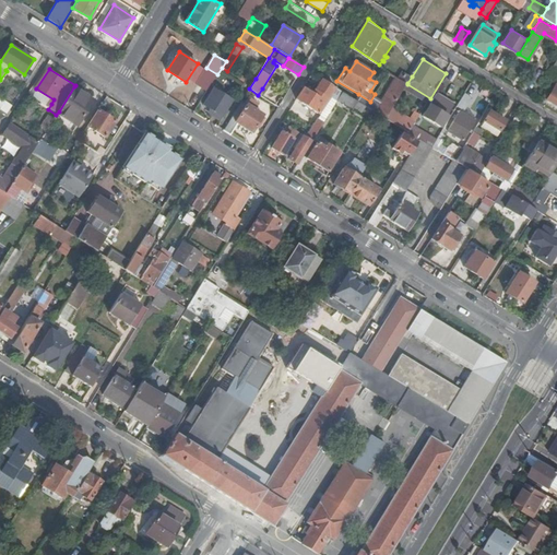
[(412,77),(404,72),(400,79),(407,83),(412,77)]
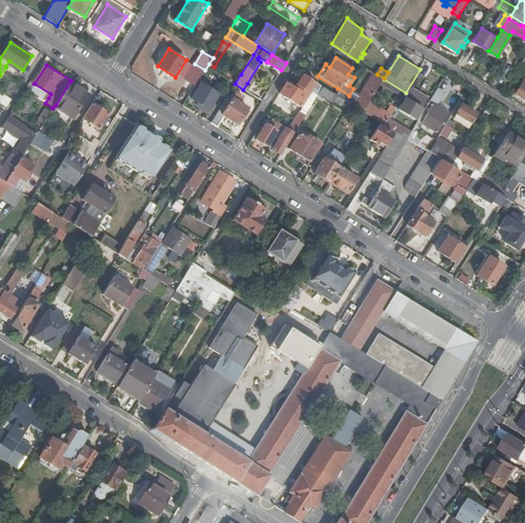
[(228,69),(224,73),(233,78),(231,81),(235,84),(235,83),(241,74),(236,71),(234,73),(228,69)]
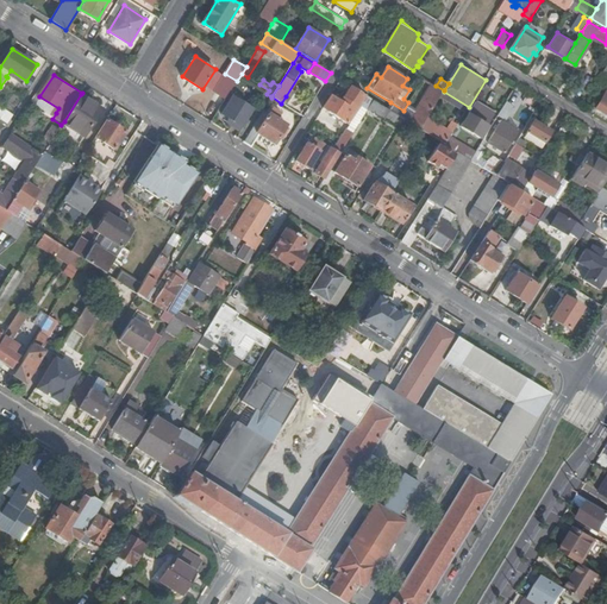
[(388,107),(392,109),(406,119),(418,126),(420,129),(421,127),(429,115),(444,92),(444,90),(436,86),(431,82),(415,106),(408,102),(404,111),(390,102),(388,107)]
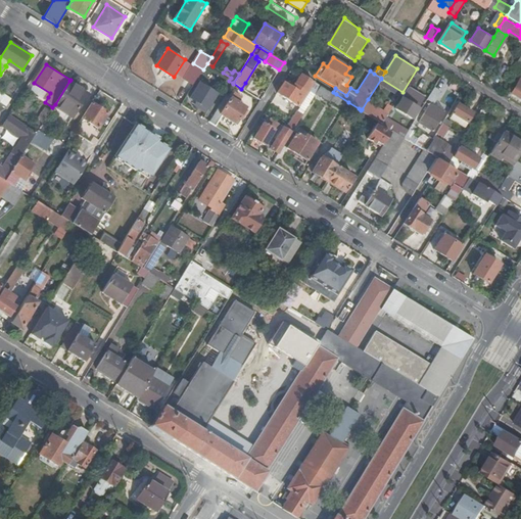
[(295,78),(293,81),(299,85),(308,91),(309,91),(315,82),(302,74),(298,80),(295,78)]
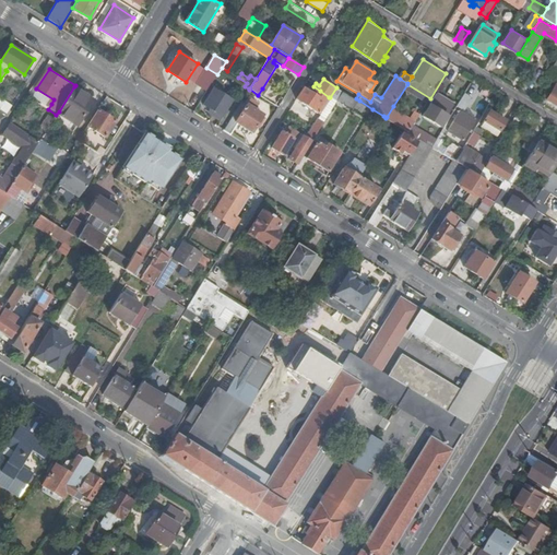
[(92,97),(74,86),(59,111),(78,124),(84,114),(83,113),(92,97)]
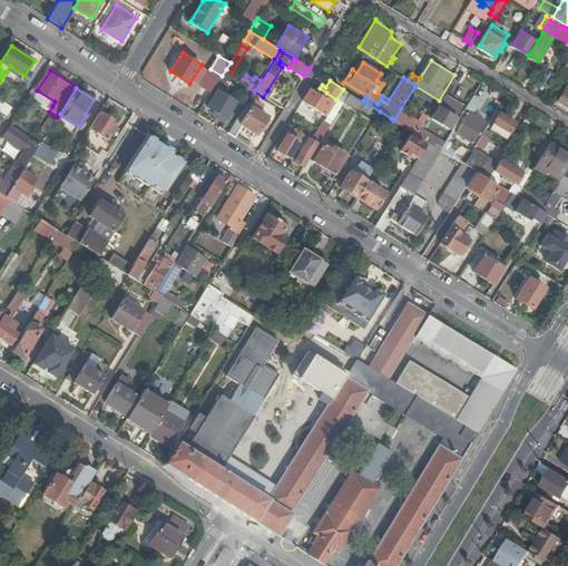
[(37,90),(35,95),(52,106),(55,101),(37,90)]
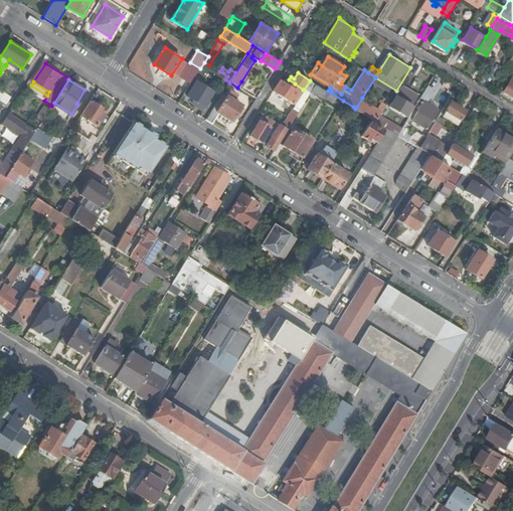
[(204,107),(213,92),(197,81),(188,97),(204,107)]
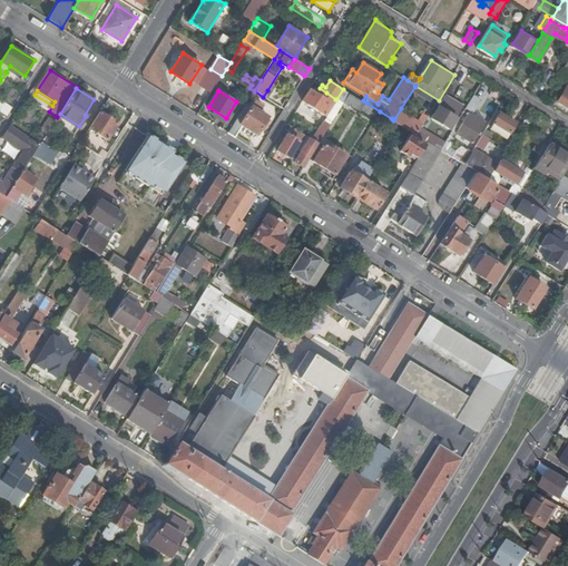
[(339,108),(332,105),(335,99),(326,93),(321,100),(309,94),(303,101),(310,106),(331,119),(339,108)]
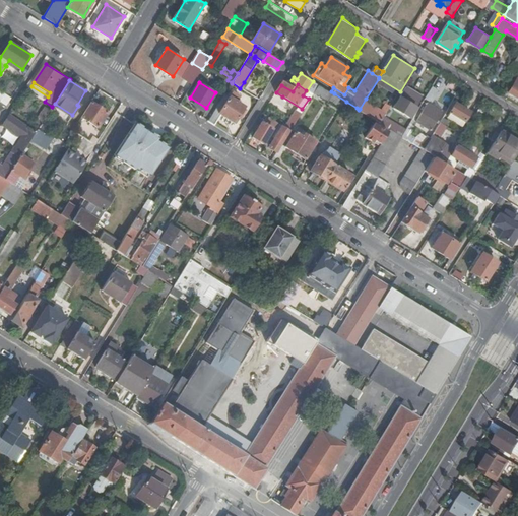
[(316,89),(330,99),(331,98),(334,93),(331,91),(319,84),(316,89)]
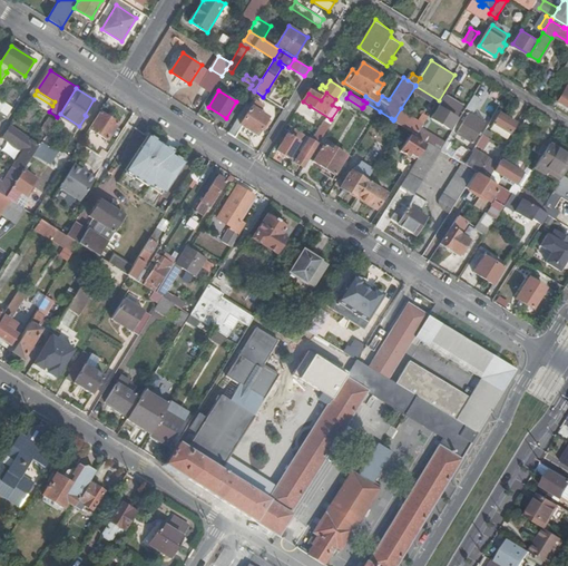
[(482,98),(475,94),(462,114),(467,117),(470,113),(471,110),(473,113),(482,98)]
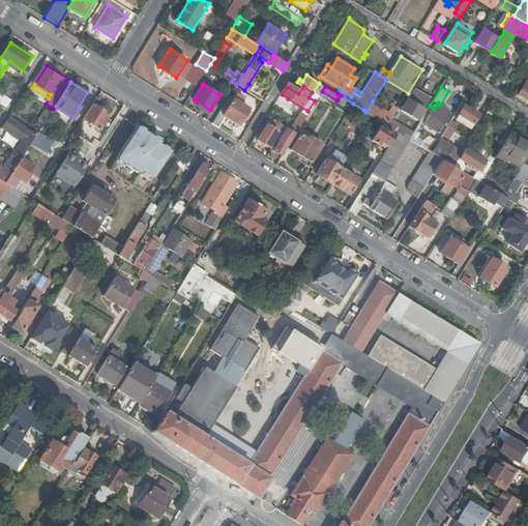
[(233,99),(228,96),(211,123),(217,127),(225,116),(238,124),(248,109),(241,105),(243,99),(236,94),(233,99)]
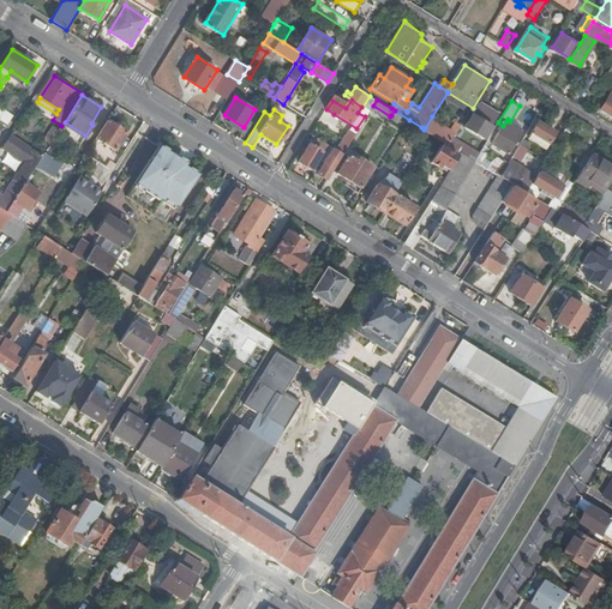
[(334,114),(327,109),(322,118),(329,122),(334,114)]
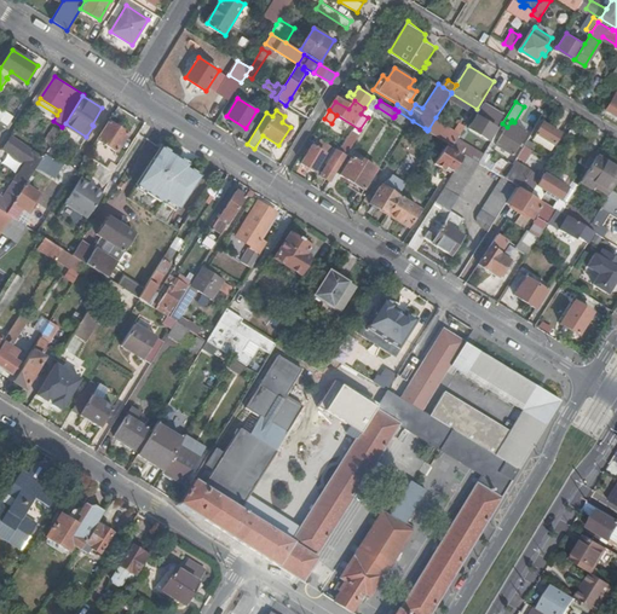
[(398,111),(395,116),(410,125),(413,121),(398,111)]
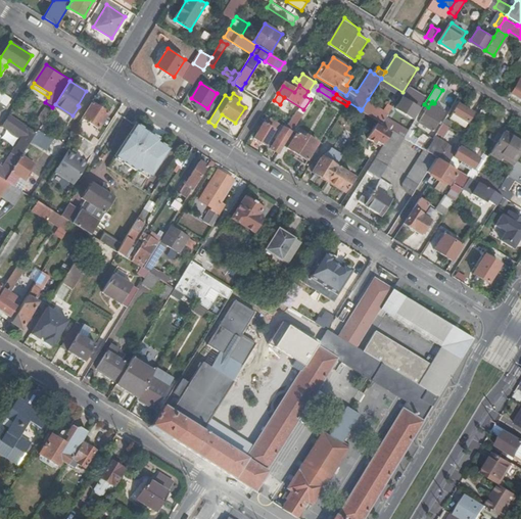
[(412,119),(418,107),(403,98),(396,109),(412,119)]
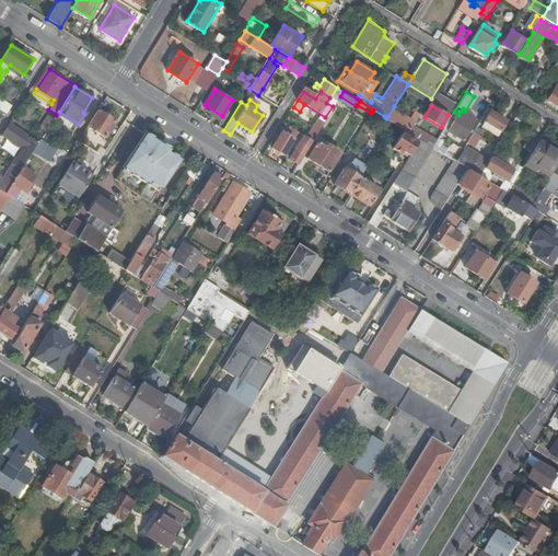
[(394,106),(387,117),(395,123),(404,128),(405,129),(410,131),(414,125),(421,114),(416,111),(410,117),(394,106)]
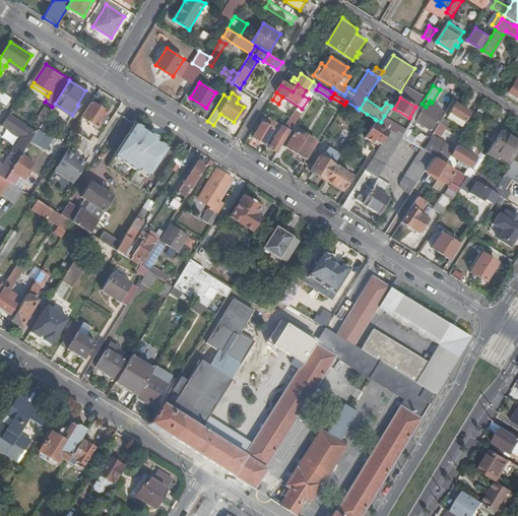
[(109,112),(92,101),(83,116),(99,126),(109,112)]
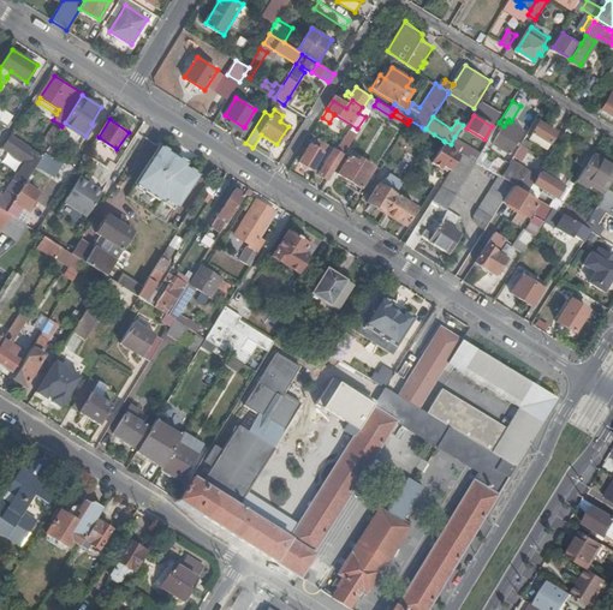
[(510,153),(523,132),(507,121),(504,126),(494,143),(510,153)]
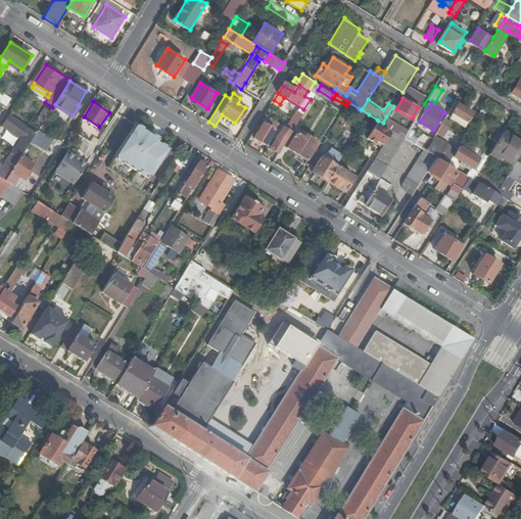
[(468,122),(474,112),(459,103),(454,111),(468,122)]
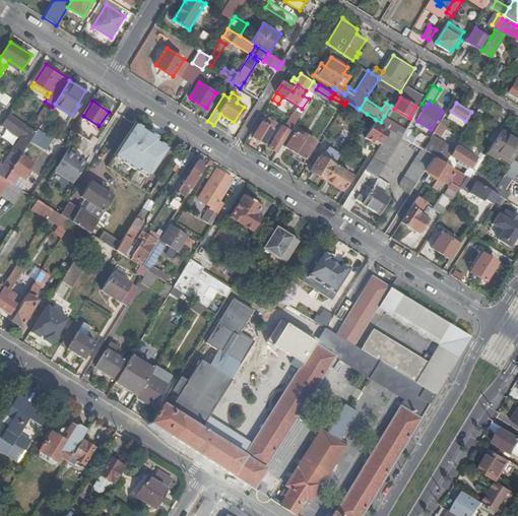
[(52,107),(52,108),(70,119),(72,115),(55,104),(52,107)]
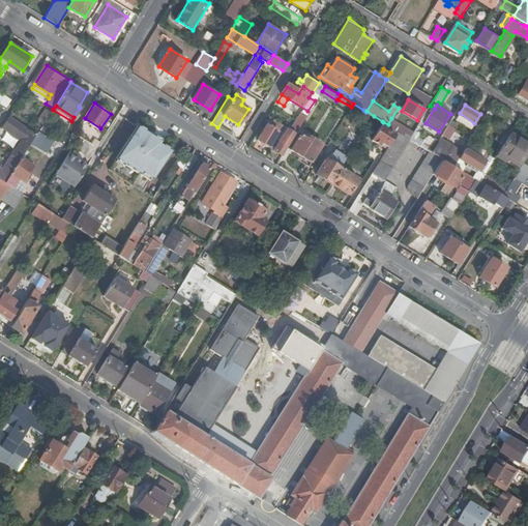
[(363,110),(358,118),(368,124),(374,116),(367,111),(365,112),(363,110)]
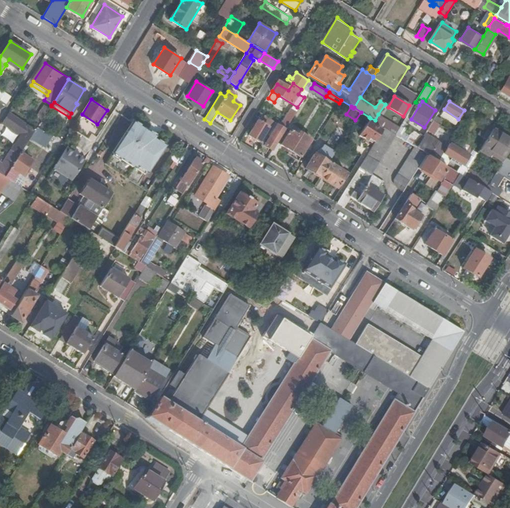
[(292,108),(289,114),(293,117),(297,111),(292,108)]
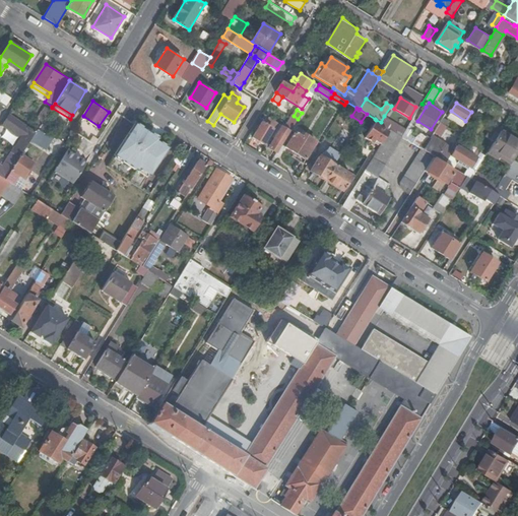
[(0,175),(5,179),(21,154),(33,136),(37,131),(35,130),(10,115),(2,126),(20,138),(2,166),(0,164),(0,175)]
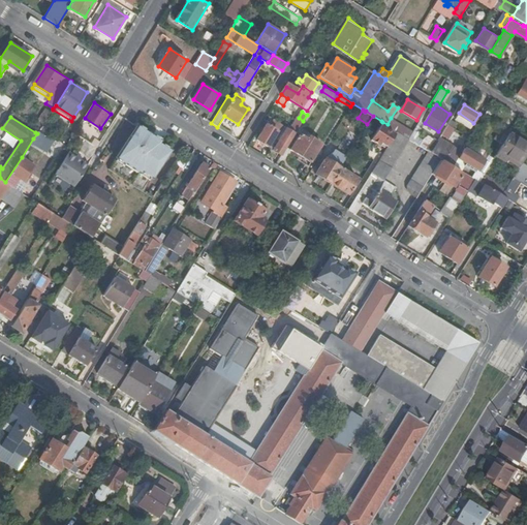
[(275,118),(272,123),(283,129),(285,125),(275,118)]
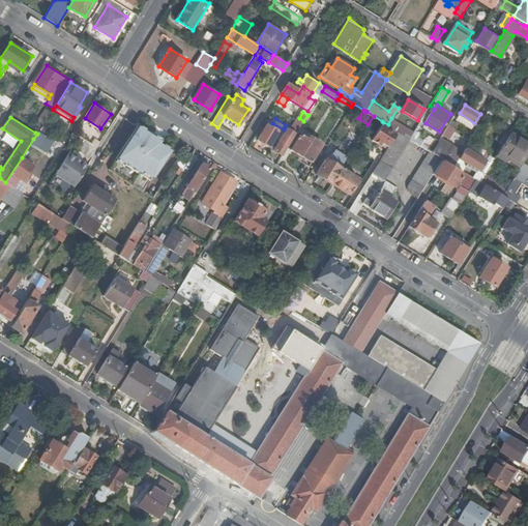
[(391,118),(388,124),(398,130),(402,124),(391,118)]
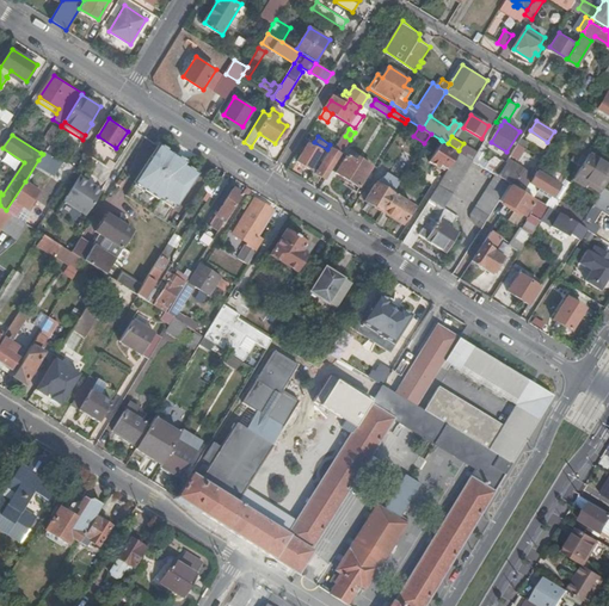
[(526,142),(521,138),(512,150),(518,154),(526,142)]
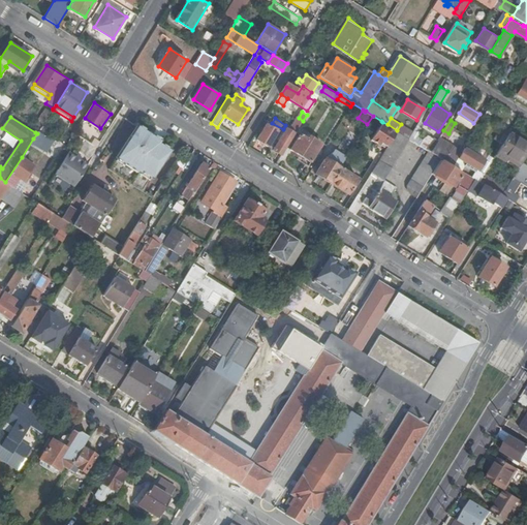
[(379,143),(381,141),(389,145),(398,130),(397,130),(388,124),(382,122),(373,139),(379,143)]
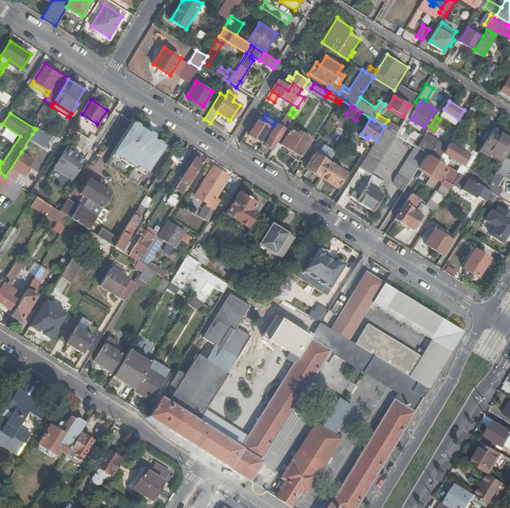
[(259,141),(268,127),(258,120),(249,135),(259,141)]
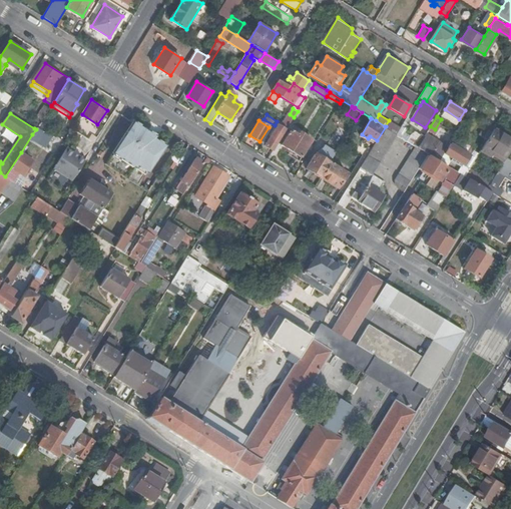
[(395,124),(389,120),(385,126),(386,126),(392,130),(395,124)]
